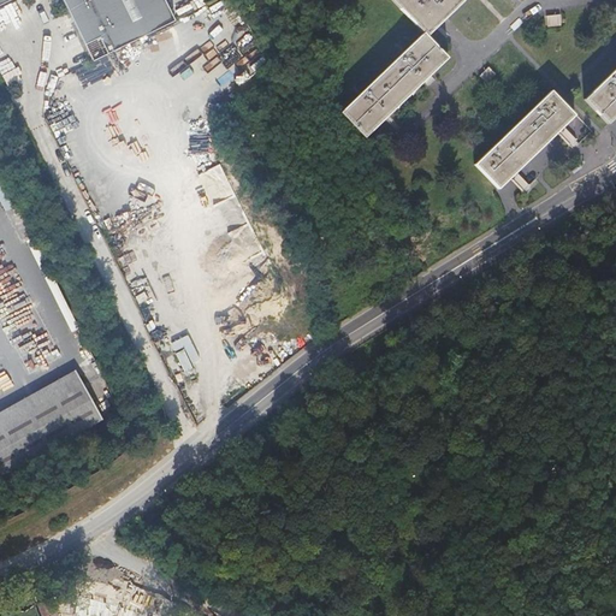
[(54,0),(84,58),(167,16),(159,0),(54,0)]
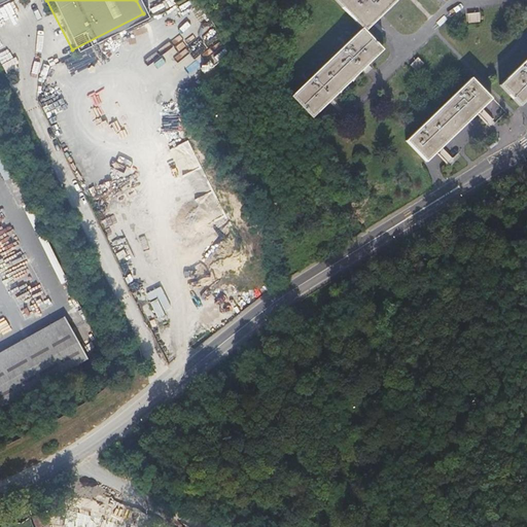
[(335,0),(360,28),(363,31),(394,0),(335,0)]
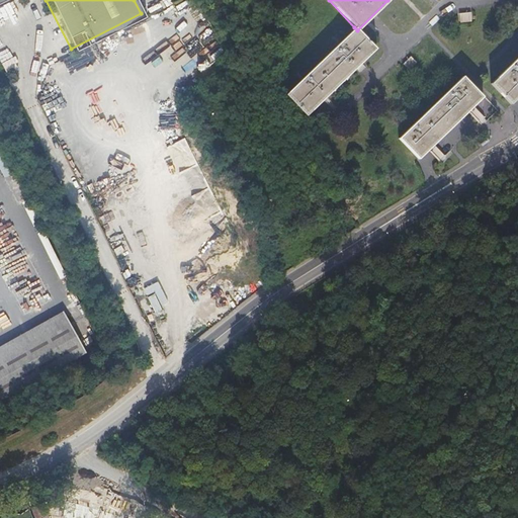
[(470,12),(460,12),(460,22),(471,21),(470,12)]
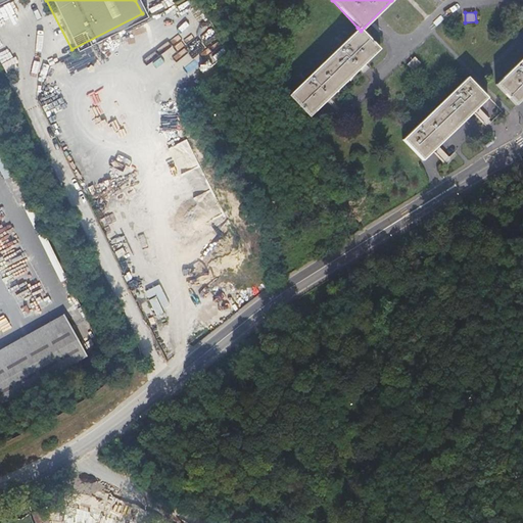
[(379,49),(361,31),(358,28),(323,61),(288,95),(308,116),(379,49)]
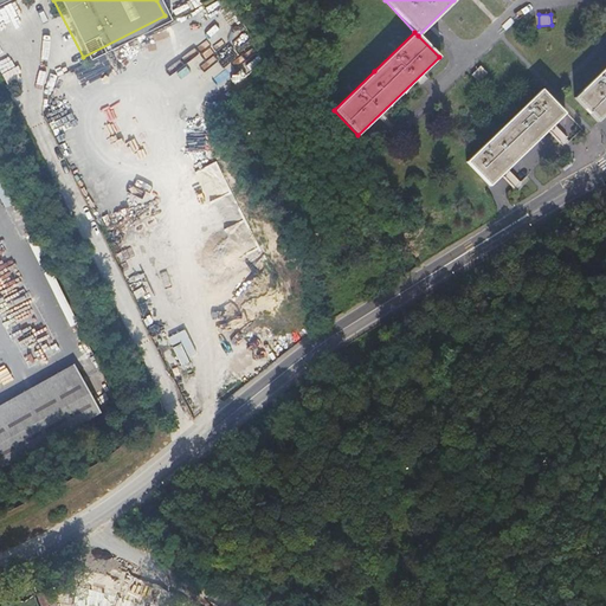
[(605,109),(605,64),(573,97),(595,120),(605,109)]
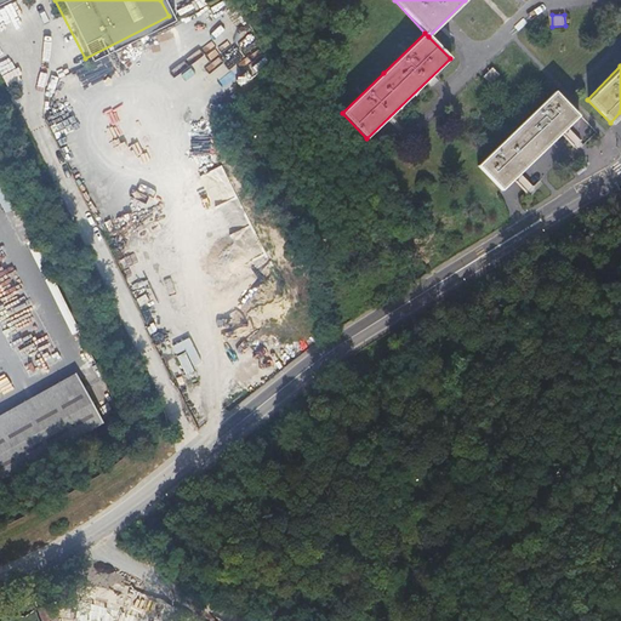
[(478,165),(489,177),(501,189),(577,117),(554,92),(478,165)]
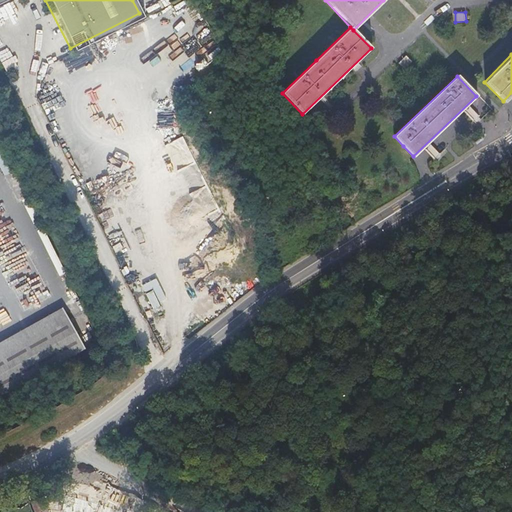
[(424,150),(435,158),(440,152),(429,144),(424,150)]
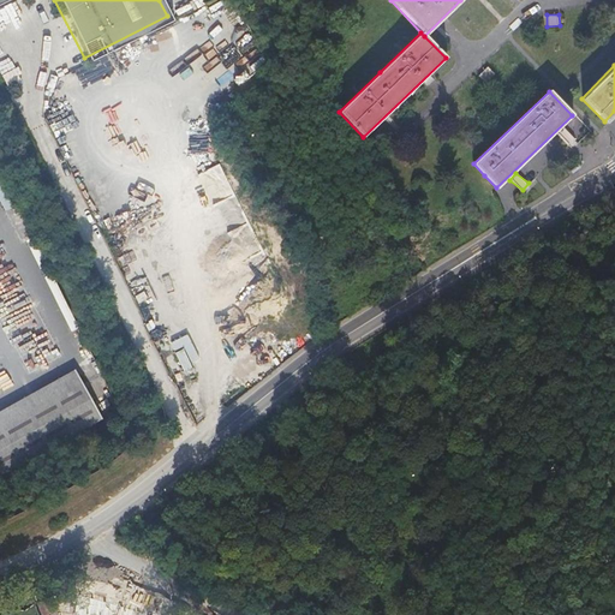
[(184,372),(192,369),(183,348),(175,352),(184,372)]
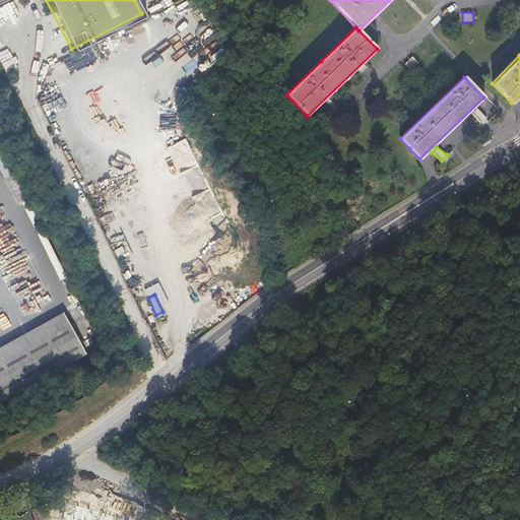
[(63,301),(72,317),(81,333),(92,327),(75,296),(63,301)]
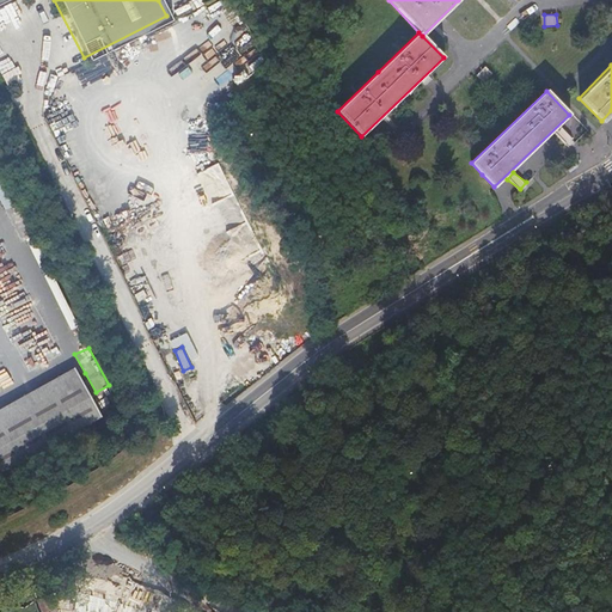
[(244,363),(254,375),(269,363),(259,352),(244,363)]
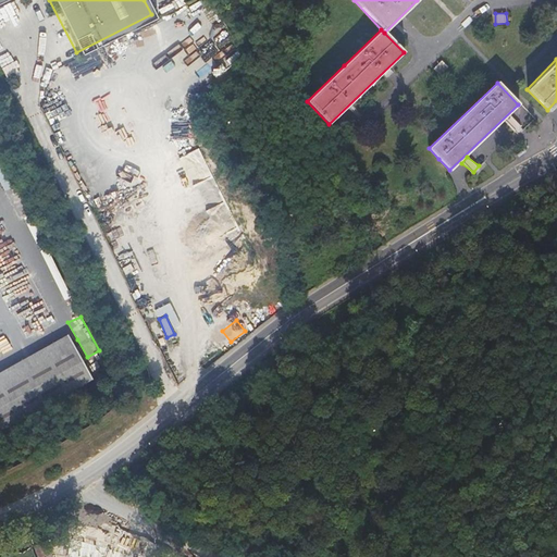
[(0,370),(0,429),(94,376),(70,332),(0,370)]
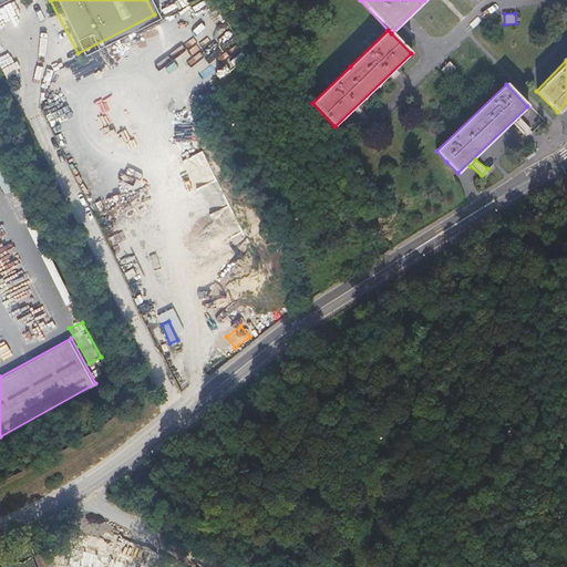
[(227,356),(233,352),(225,339),(219,342),(227,356)]
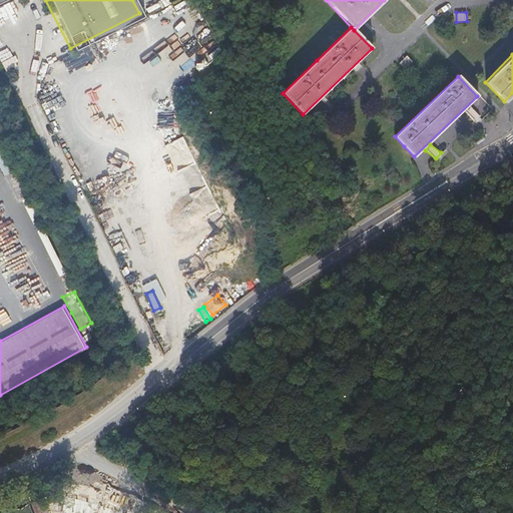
[(113,512),(115,507),(63,495),(60,508),(47,505),(47,511),(54,512),(113,512)]
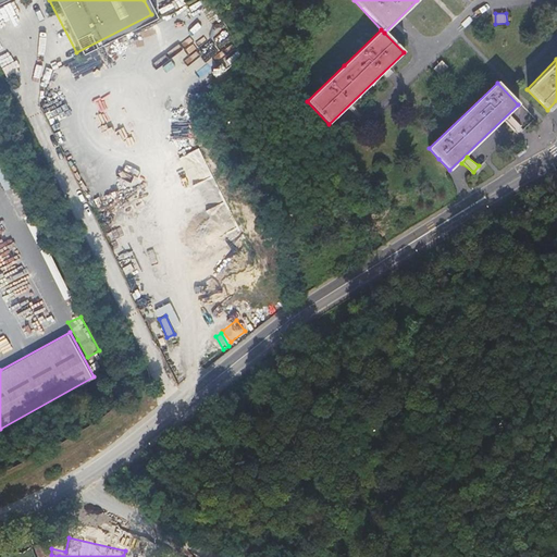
[(35,556),(47,556),(48,556),(44,543),(33,546),(35,556)]
